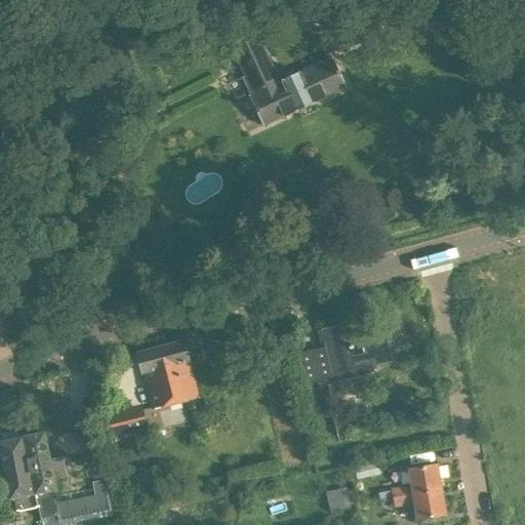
[(230,44),(252,93),(248,95),(261,126),(346,87),(331,57),(278,82),(255,32),(230,44)]
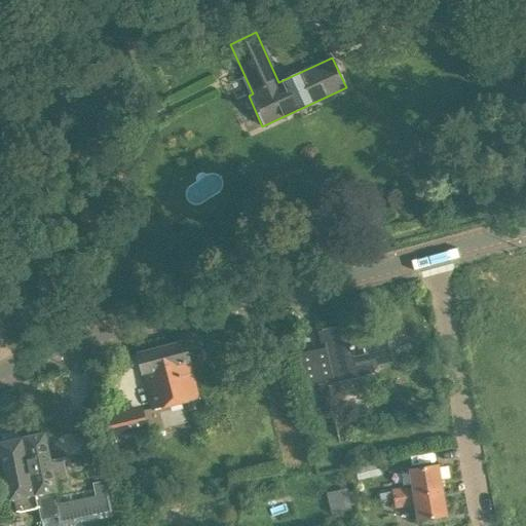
[(321,329),(330,371),(333,381),(369,373),(367,363),(370,362),(372,367),(391,363),(388,346),(408,337),(404,329),(402,330),(397,311),(376,316),(377,323),(364,326),(362,313),(347,316),(346,313),(345,313),(348,323),(321,329)]
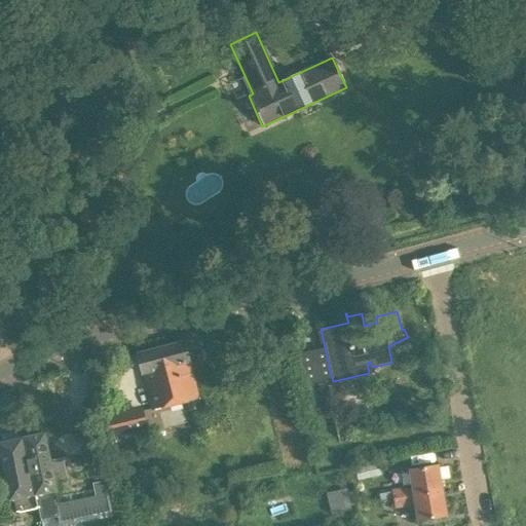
[(184,341),(137,353),(152,410),(186,401),(189,410),(199,408),(197,398),(198,398),(184,341)]
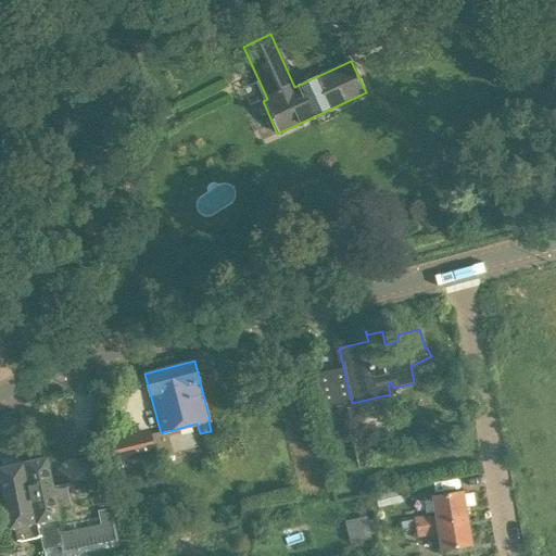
[(327,402),(333,433),(351,430),(343,397),(327,402)]
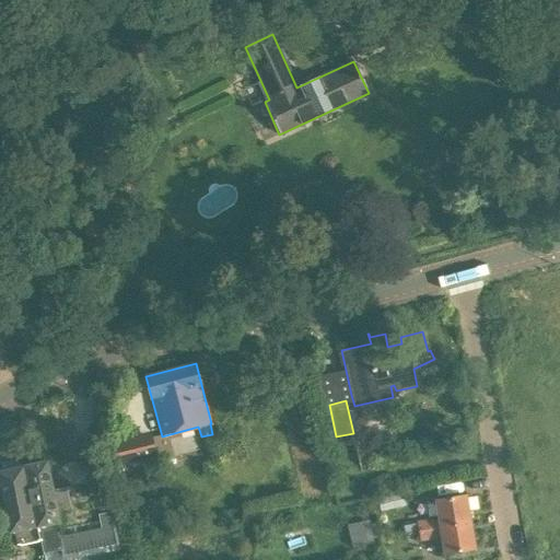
[(125,441),(129,464),(150,459),(144,436),(125,441)]
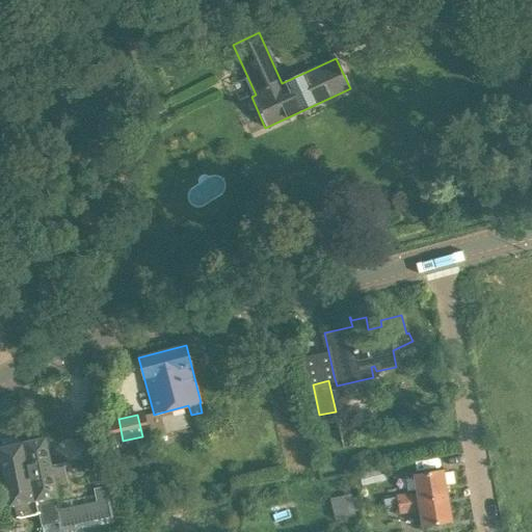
[(2,447),(0,447),(0,453),(10,505),(14,504),(17,522),(40,516),(23,443),(19,444),(17,435),(0,439),(2,447)]
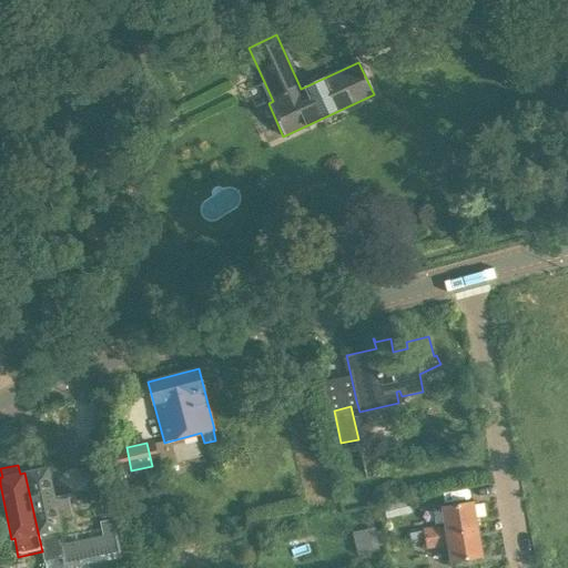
[(48,467),(24,473),(42,551),(44,560),(63,556),(64,563),(121,550),(114,518),(99,520),(100,527),(58,536),(57,529),(59,529),(59,524),(72,521),(67,495),(53,497),(48,467)]
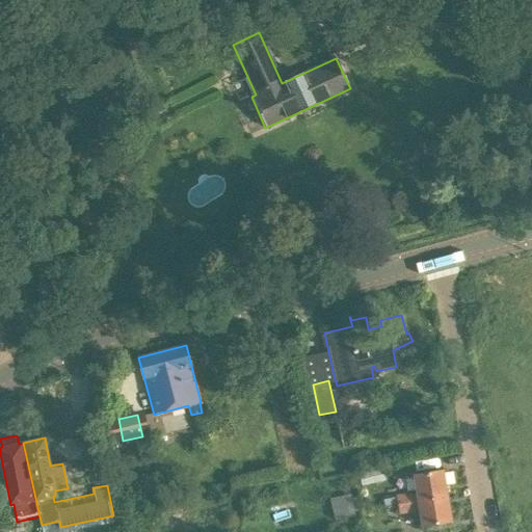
[(382,469),(360,474),(362,486),(384,481),(382,469)]
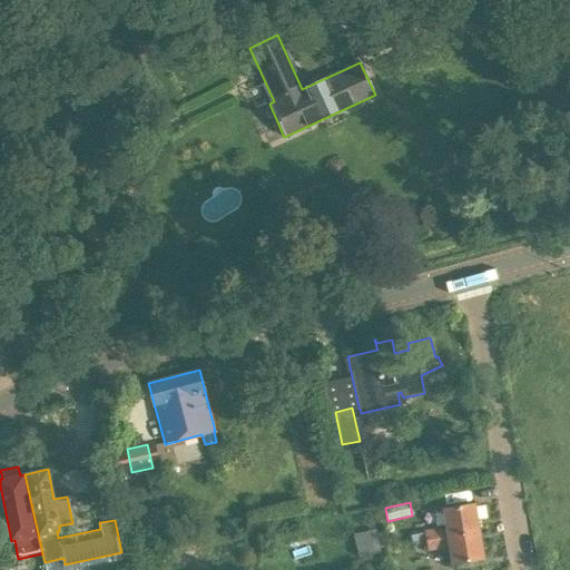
[(441,528),(411,533),(412,543),(425,540),(479,531),(474,504),(443,509),(446,529),(441,530),(441,528)]
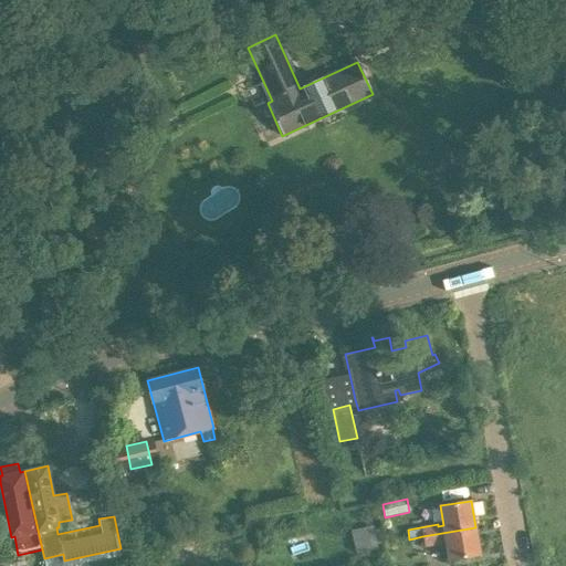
[(373,525),(363,528),(367,551),(378,548),(373,525)]
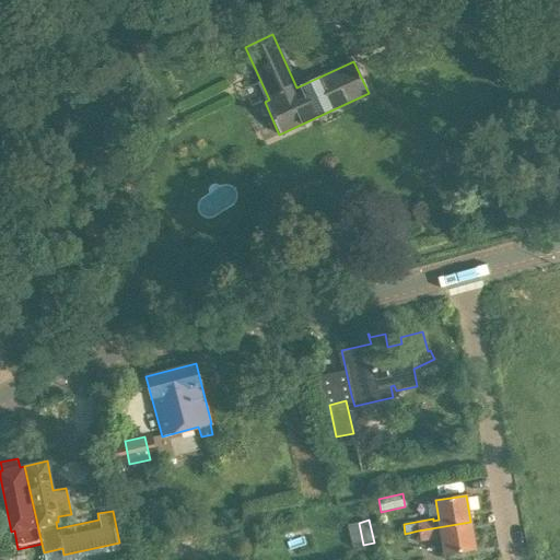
[(470,522),(418,531),(420,540),(436,538),(435,536),(441,535),(444,553),(475,548),(470,522)]
